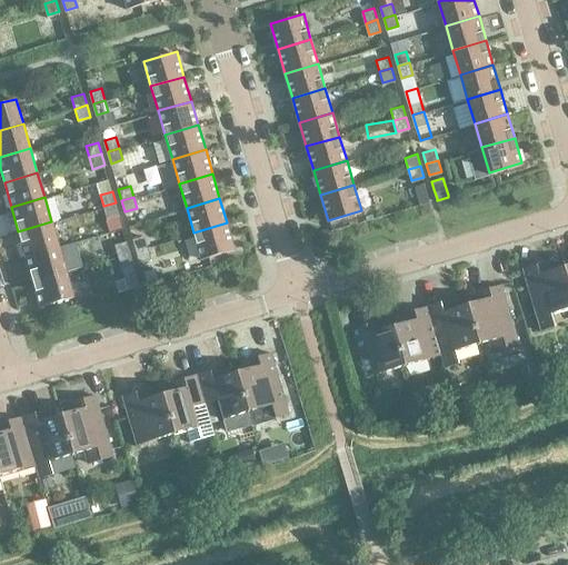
[(116,202),(103,206),(107,217),(119,214),(116,202)]
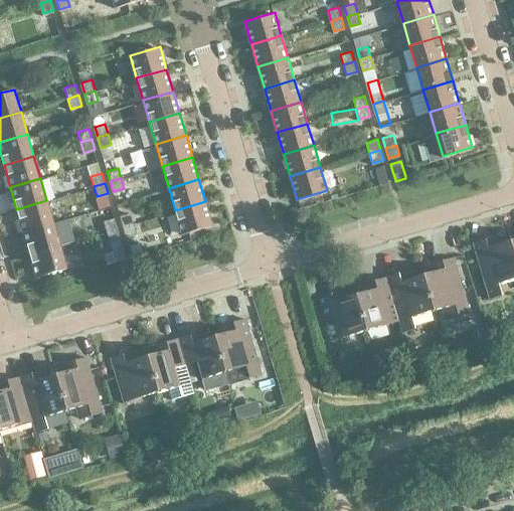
[(410,193),(397,196),(400,210),(414,206),(410,193)]
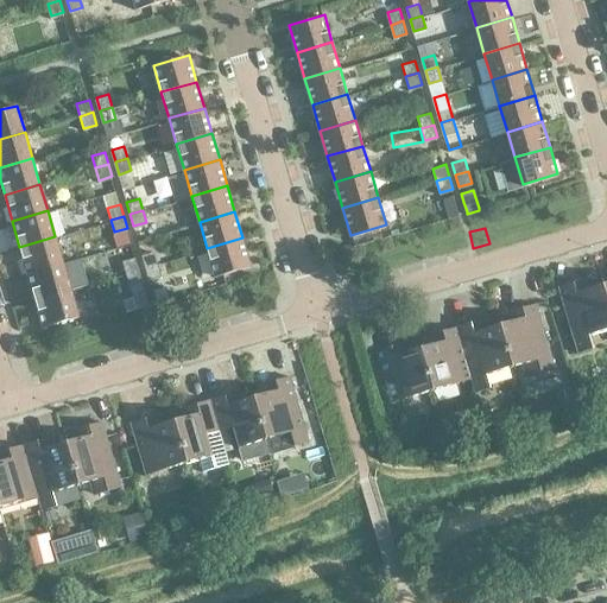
[(55,236),(19,247),(27,272),(63,262),(55,236)]
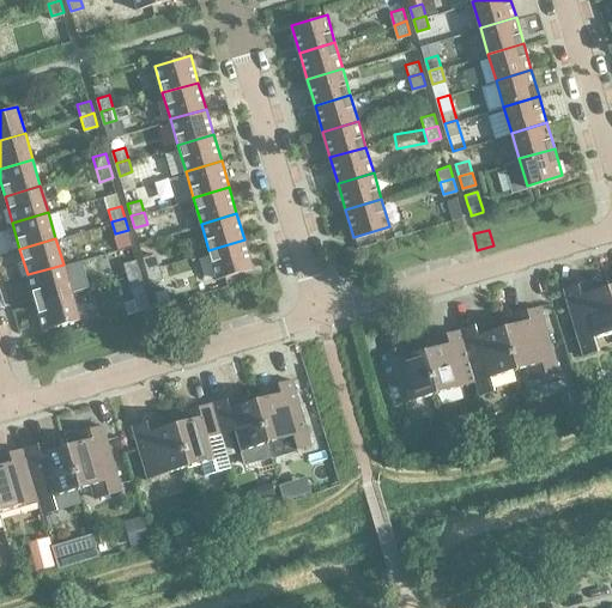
[(244,239),(208,250),(217,277),(253,267),(244,239)]
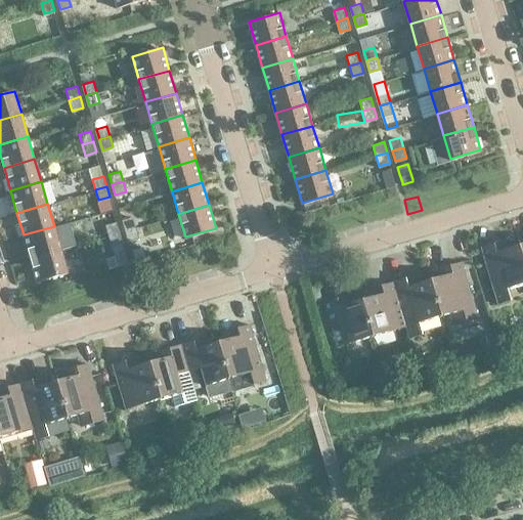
[(122,219),(125,229),(136,226),(133,216),(122,219)]
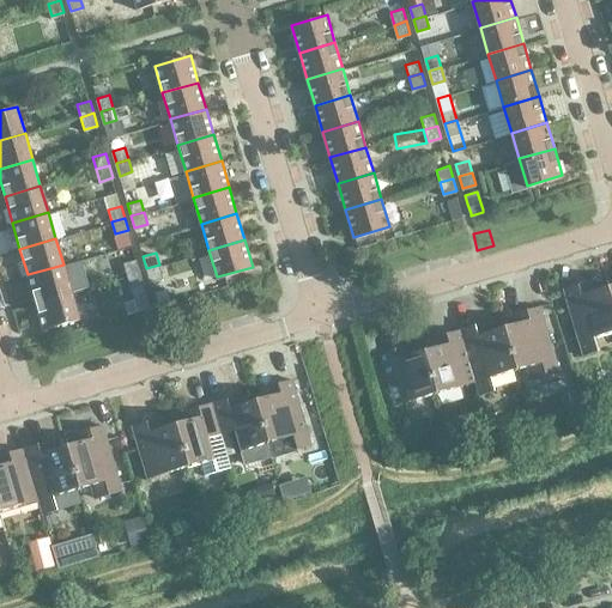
[(123,262),(127,274),(140,271),(137,257),(123,262)]
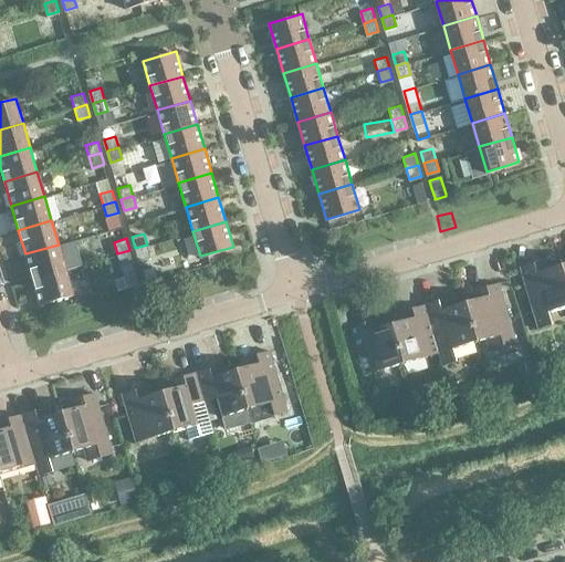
[(25,253),(32,278),(65,269),(59,245),(25,253)]
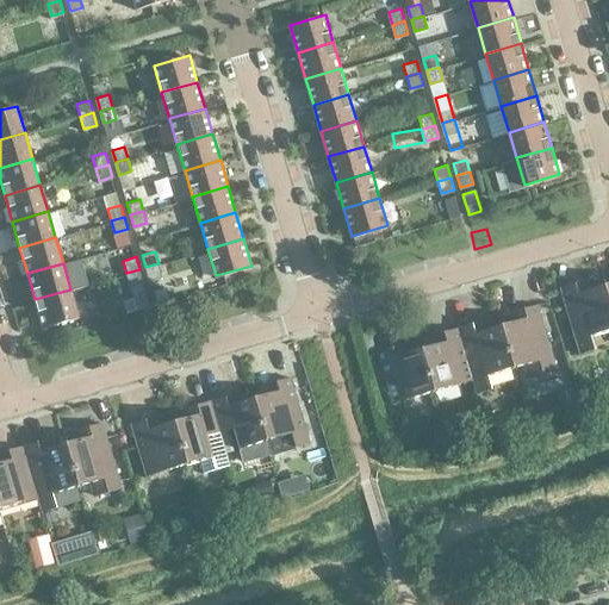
[(149,279),(150,279),(162,275),(159,263),(145,267),(149,279)]
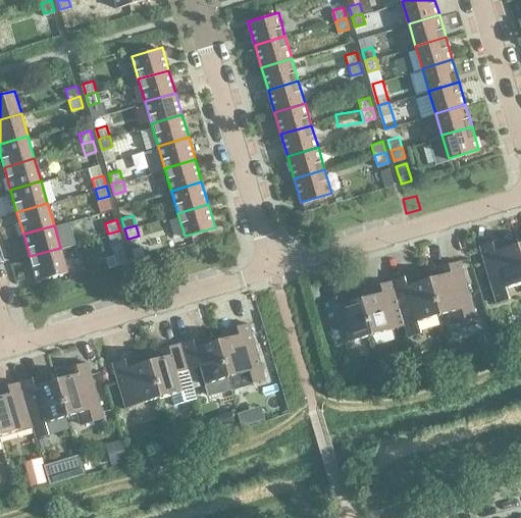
[(119,230),(108,234),(111,244),(122,241),(119,230)]
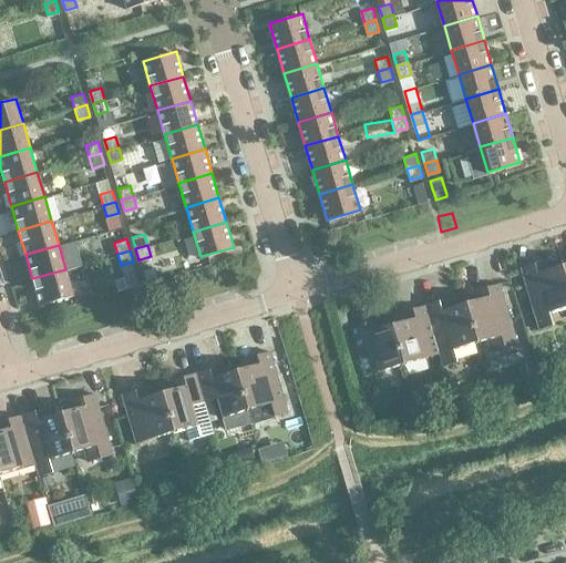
[(544,269),(542,260),(521,267),(538,327),(552,323),(548,310),(565,305),(565,282),(561,265),(544,269)]
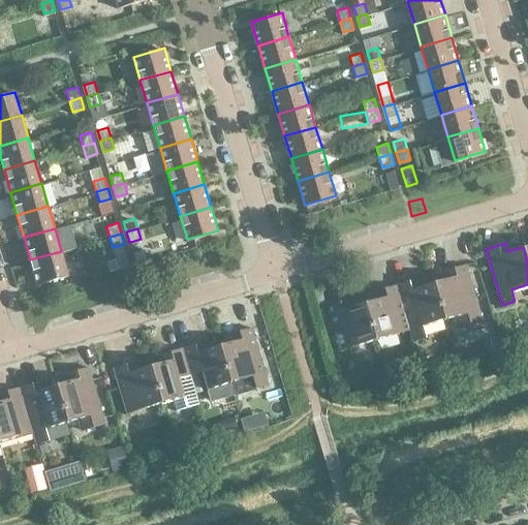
[(61,251),(30,259),(37,283),(68,274),(61,251)]
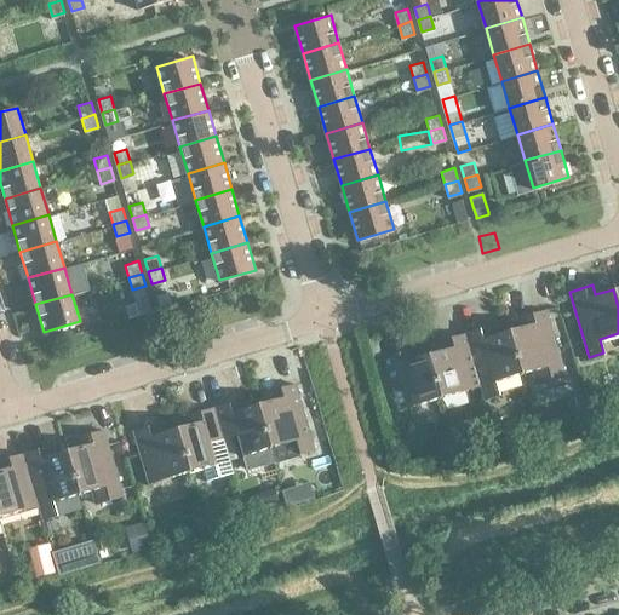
[(527,325),(520,326),(509,329),(521,373),(536,368),(539,381),(566,374),(548,309),(525,315),(527,325)]
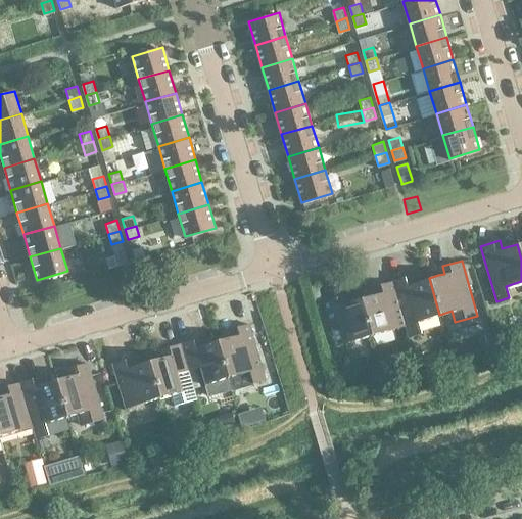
[(405,277),(392,280),(406,324),(405,325),(408,336),(421,332),(418,321),(439,315),(429,278),(408,284),(405,277)]
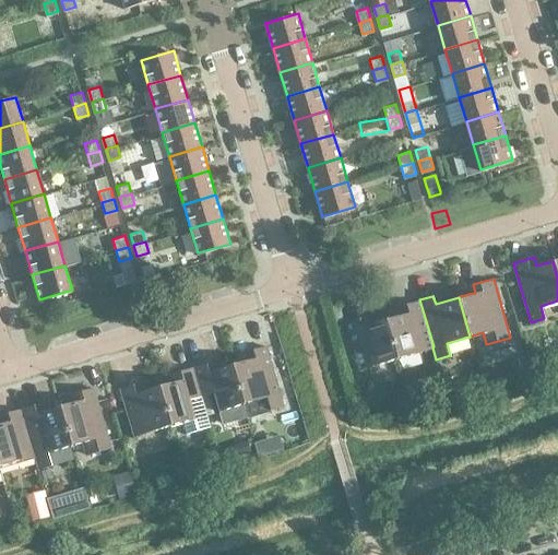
[(434,346),(419,299),(406,304),(408,313),(386,319),(396,357),(432,347),(434,346)]
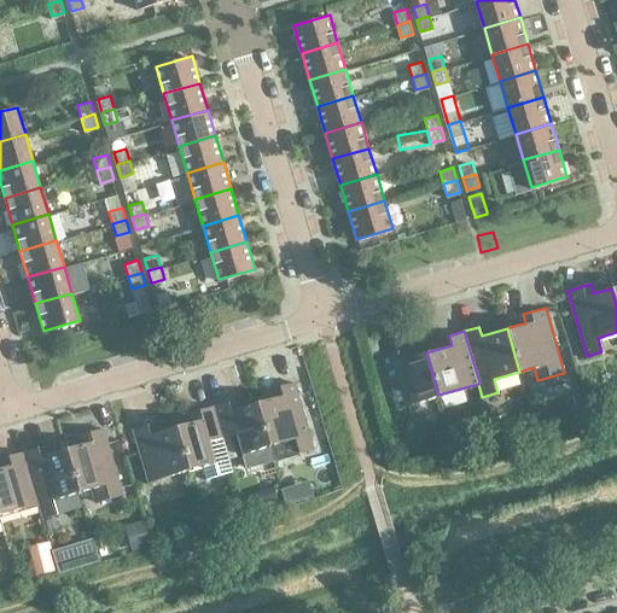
[(397,407),(438,395),(426,352),(408,357),(406,349),(383,355),(397,407)]
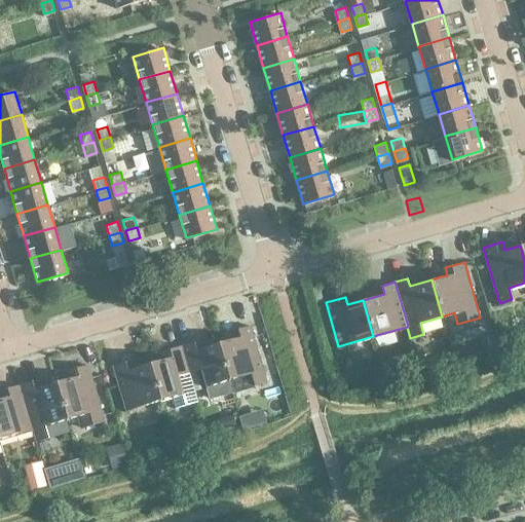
[(219,342),(229,379),(251,372),(255,383),(267,380),(252,325),(238,328),(240,336),(219,342)]
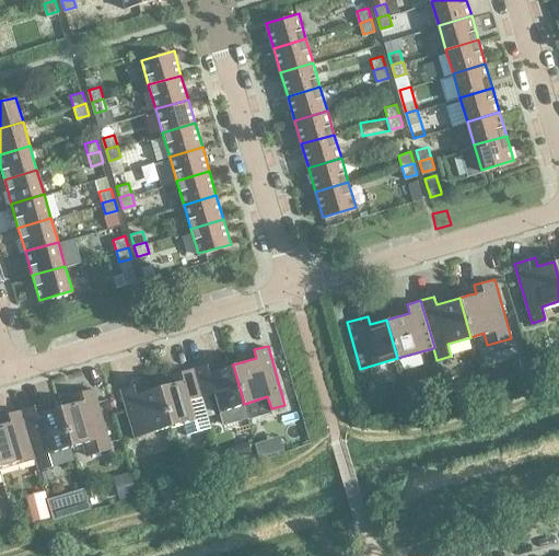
[(519,379),(532,375),(526,355),(513,358),(519,379)]
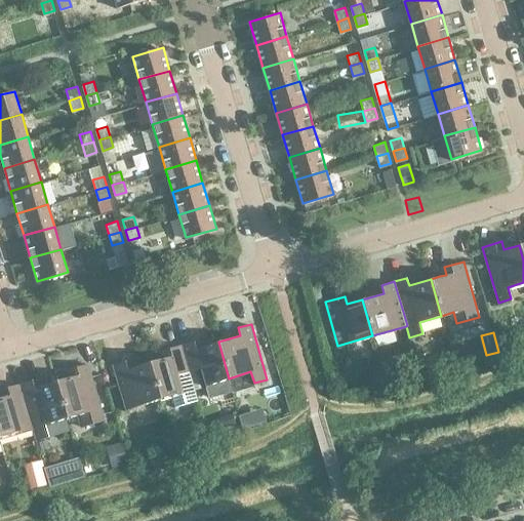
[(206,385),(229,378),(218,342),(203,347),(200,338),(182,344),(190,370),(200,367),(206,385)]
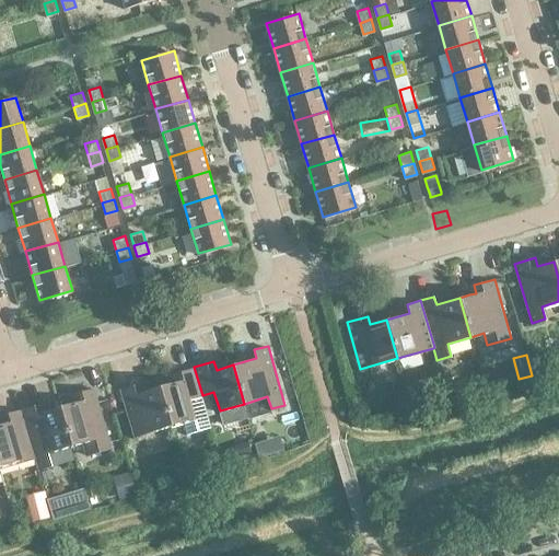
[(173,382),(160,386),(171,425),(183,421),(186,433),(211,426),(202,395),(194,367),(171,374),(173,382)]
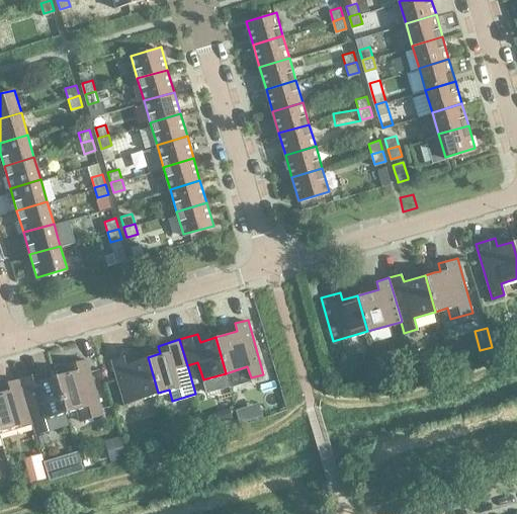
[(436,361),(447,357),(444,345),(433,349),(436,361)]
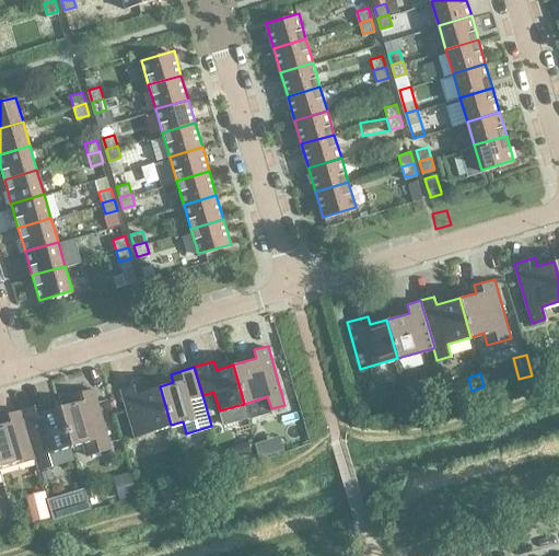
[(134,436),(171,425),(160,386),(143,391),(140,383),(120,389),(134,436)]
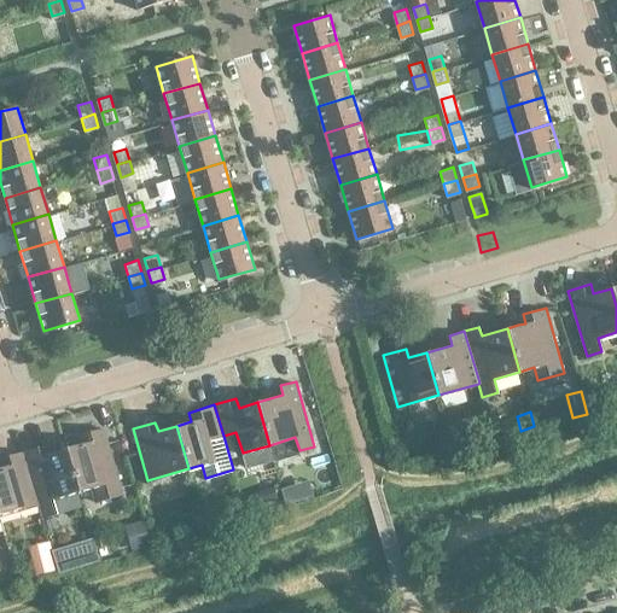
[(93,486),(97,500),(124,492),(105,427),(82,433),(85,443),(67,448),(80,491),(93,486)]
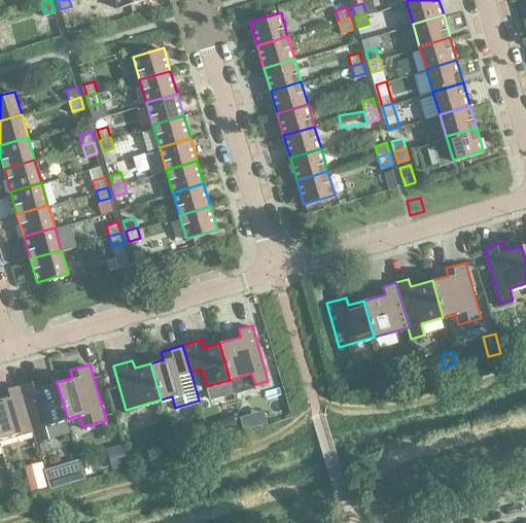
[(45,425),(68,419),(57,382),(41,387),(39,379),(20,384),(33,429),(32,429),(36,441),(48,437),(45,425)]
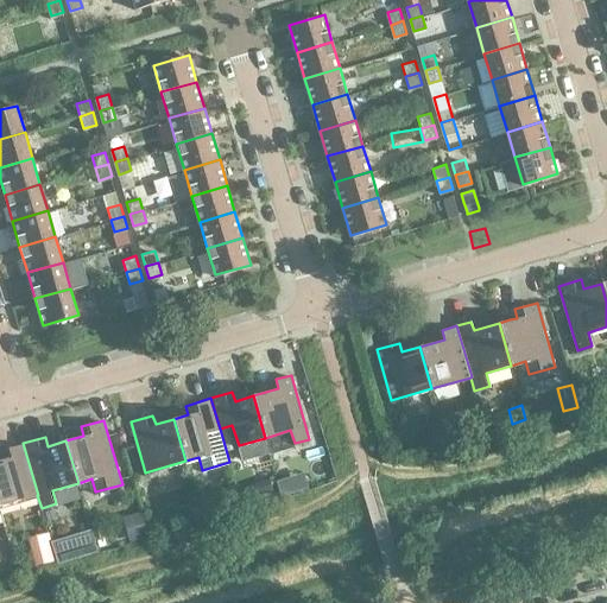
[(0,505),(37,495),(38,495),(23,443),(8,448),(12,457),(0,459),(0,505)]
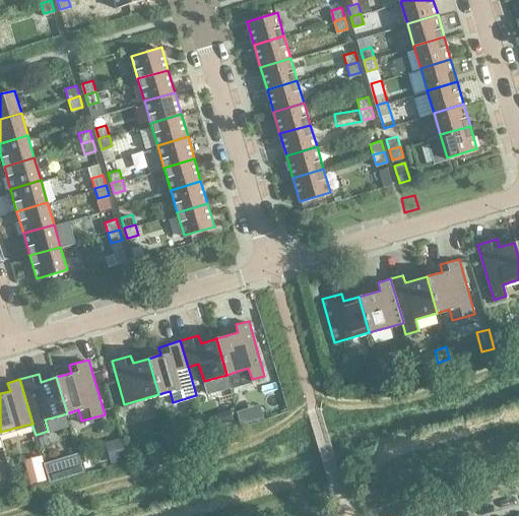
[(236,409),(241,424),(252,420),(248,406),(236,409)]
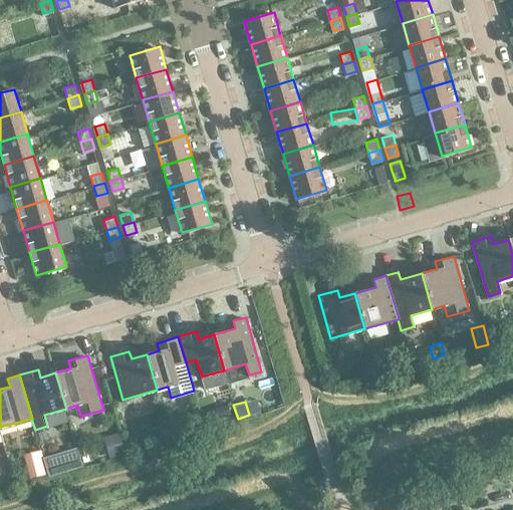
[(227,404),(212,409),(215,420),(230,415),(227,404)]
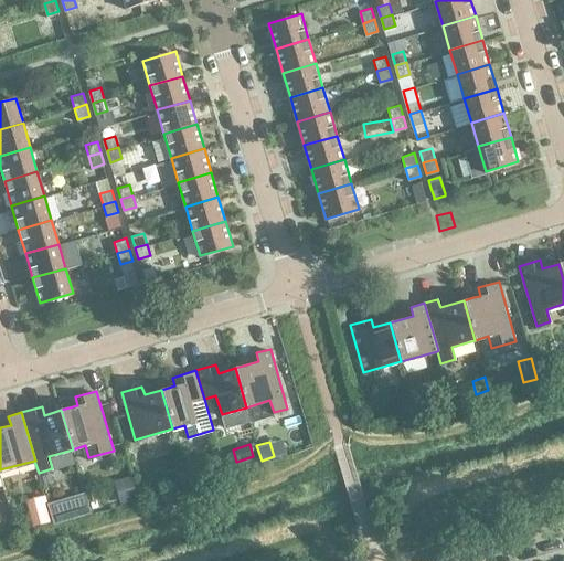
[(119,500),(137,496),(131,474),(114,479),(119,500)]
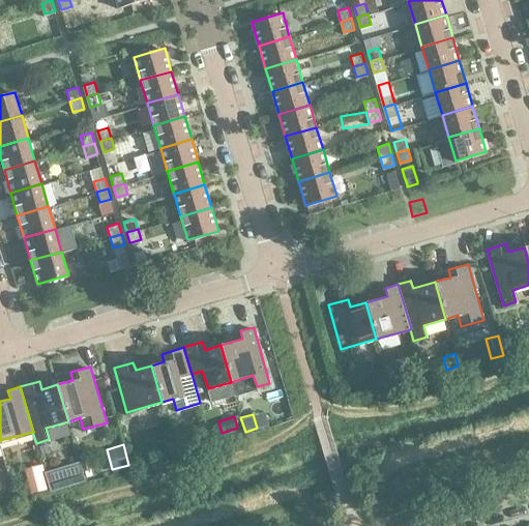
[(80,462),(64,467),(69,484),(76,481),(85,478),(85,477),(83,471),(80,462)]
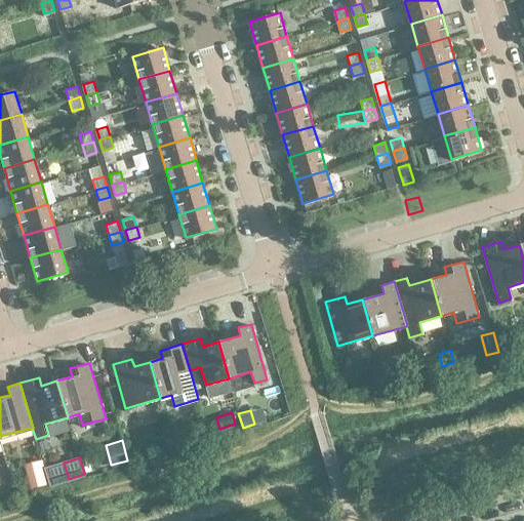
[(32,489),(48,485),(41,459),(25,464),(32,489)]
